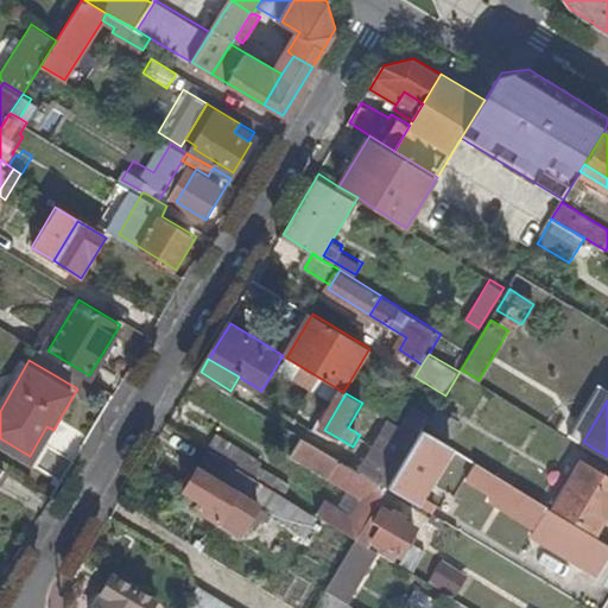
[(400,426),(419,437),(424,430),(432,415),(415,404),(400,426)]
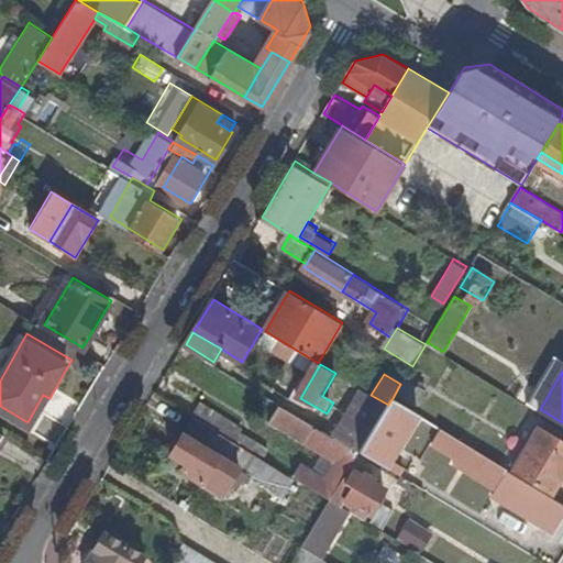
[(400,384),(393,398),(416,412),(417,412),(430,392),(406,376),(400,384)]
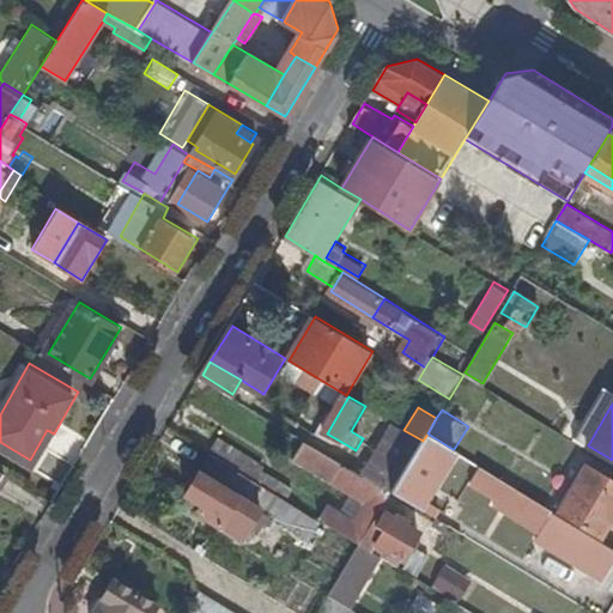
[(392,492),(423,441),(404,430),(396,425),(366,477),(392,492)]
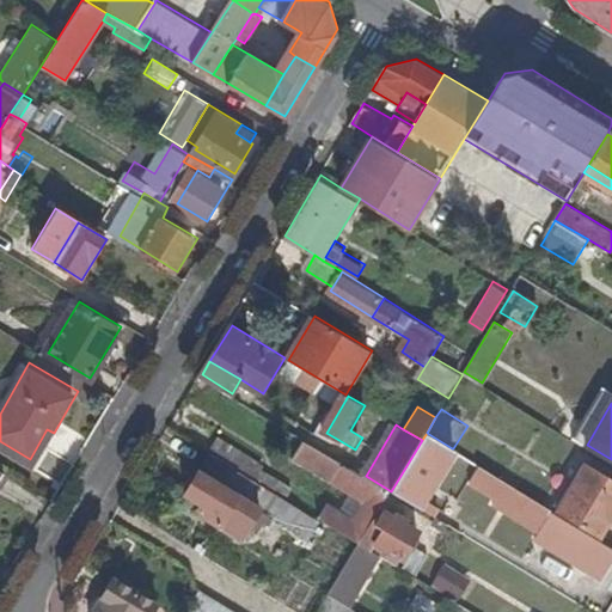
[(47,429),(30,459),(36,463),(54,433),(47,429)]
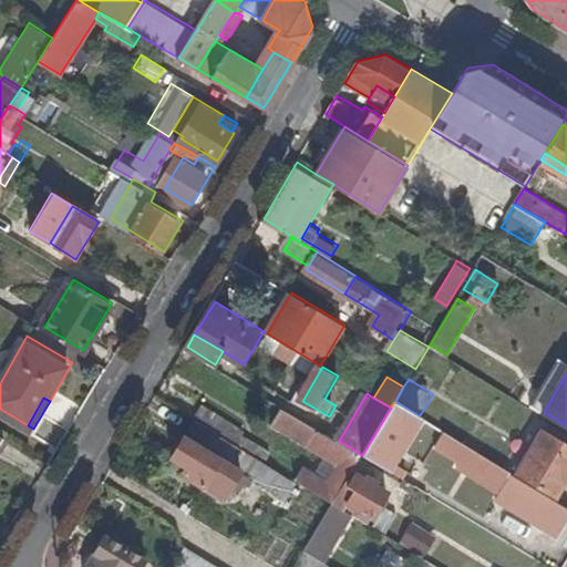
[(419,415),(395,401),(391,408),(362,455),(385,468),(419,415)]
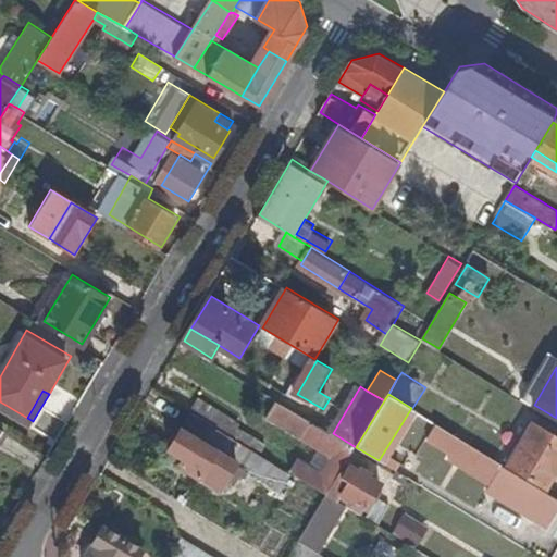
[(201,397),(194,411),(218,426),(226,412),(201,397)]
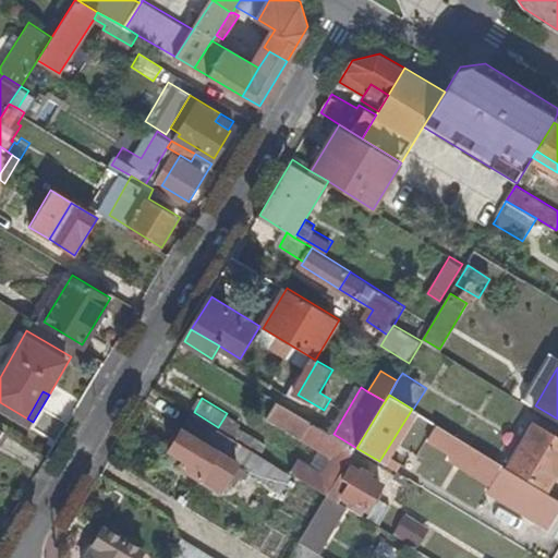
[(334,434),(281,401),(271,419),(330,455),(320,472),(304,462),(296,475),(328,495),(335,484),(343,470),(356,448),(334,434)]
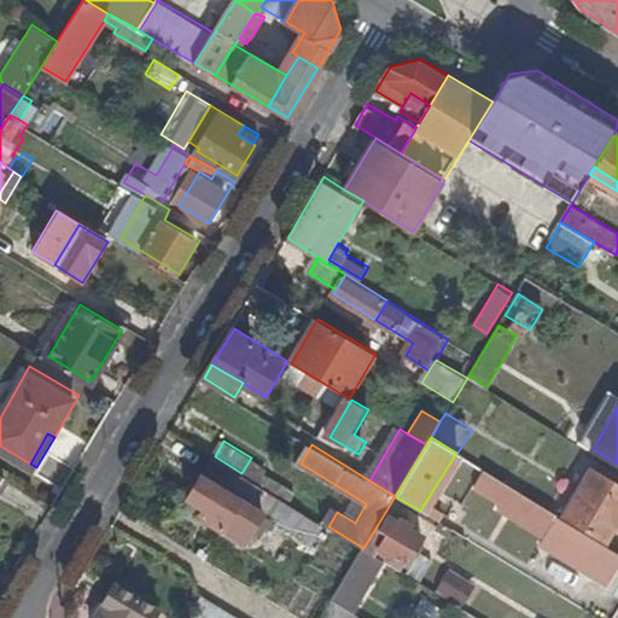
[(242,473),(215,456),(190,497),(213,512),(208,520),(246,544),(255,531),(264,537),(268,531),(274,535),(280,525),(312,544),(325,524),(302,509),(279,495),(242,473)]
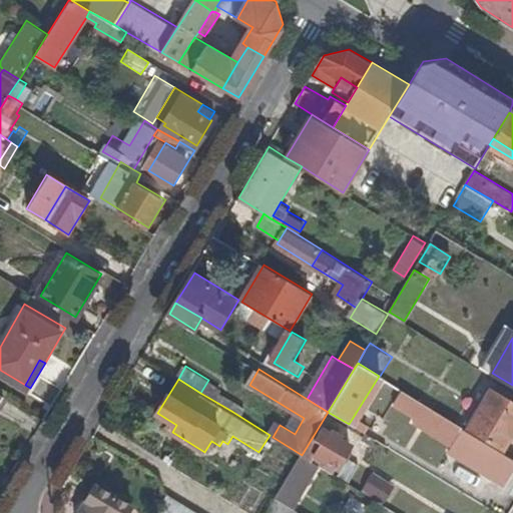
[(512,401),(491,389),(468,428),(503,449),(512,431),(512,401)]
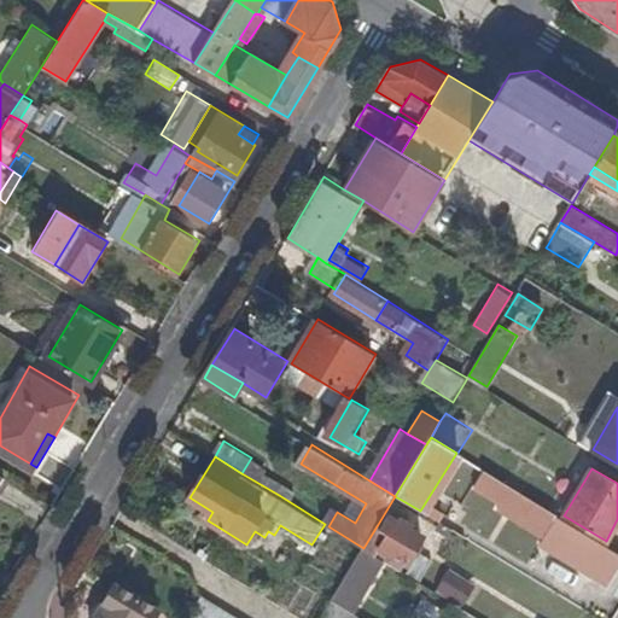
[(503,500),(512,485),(485,470),(477,485),(503,500)]
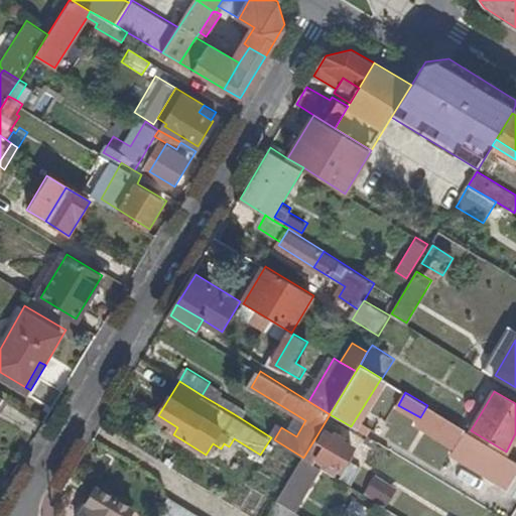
[(238,405),(233,413),(252,425),(258,417),(238,405)]
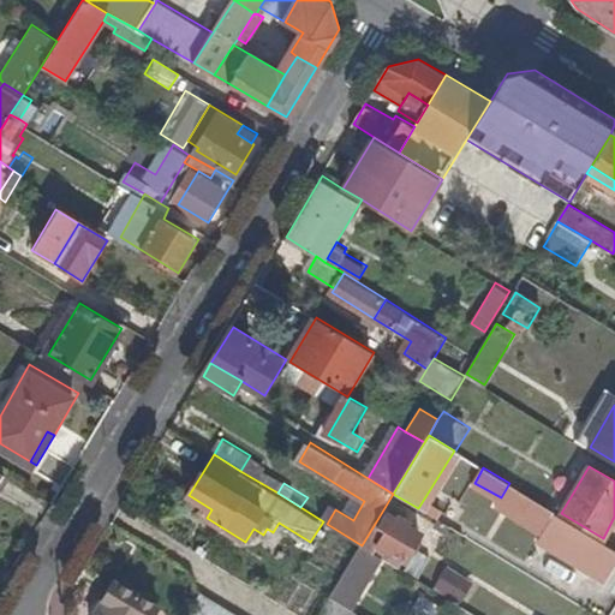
[(542,530),(554,509),(509,483),(501,497),(497,503),(542,530)]
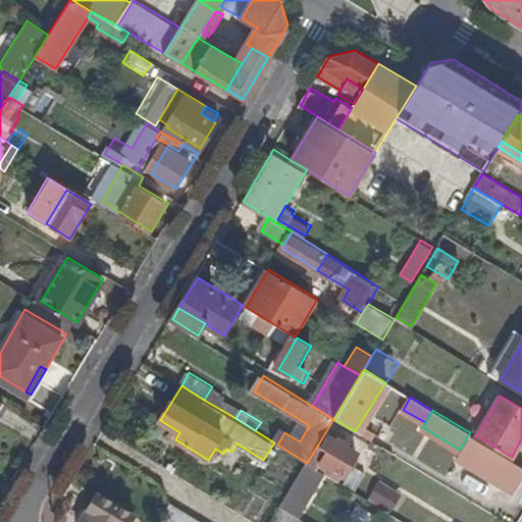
[(476,435),(470,432),(460,450),(457,456),(515,490),(521,477),(521,462),(512,457),(476,435)]
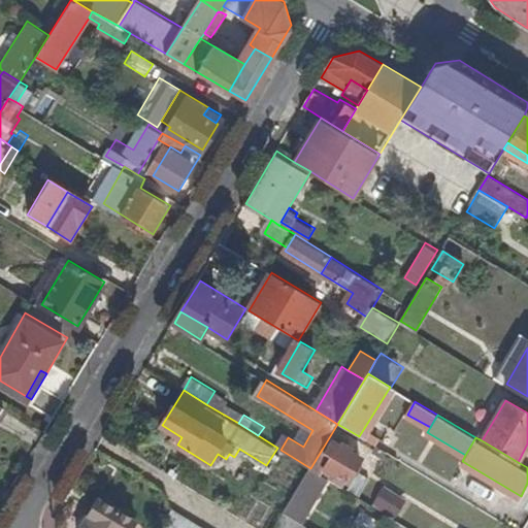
[(325,444),(317,458),(327,464),(335,451),(325,444)]
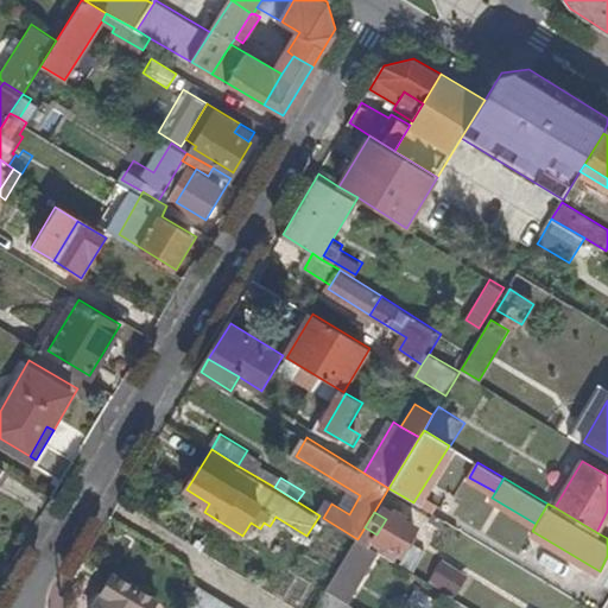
[(386,519),(377,534),(375,538),(400,553),(415,530),(390,514),(386,519)]
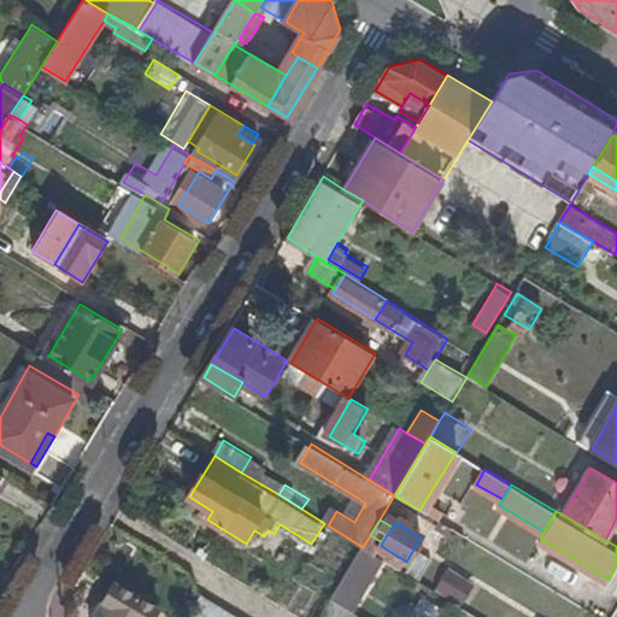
[(363,547),(331,598),(352,611),(385,559),(363,547)]
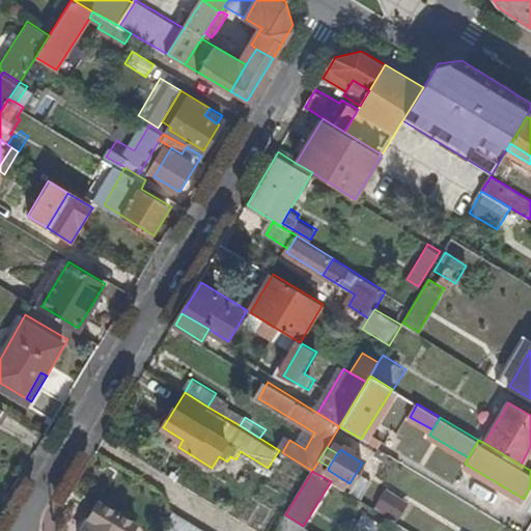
[(386,487),(374,507),(398,521),(410,501),(386,487)]
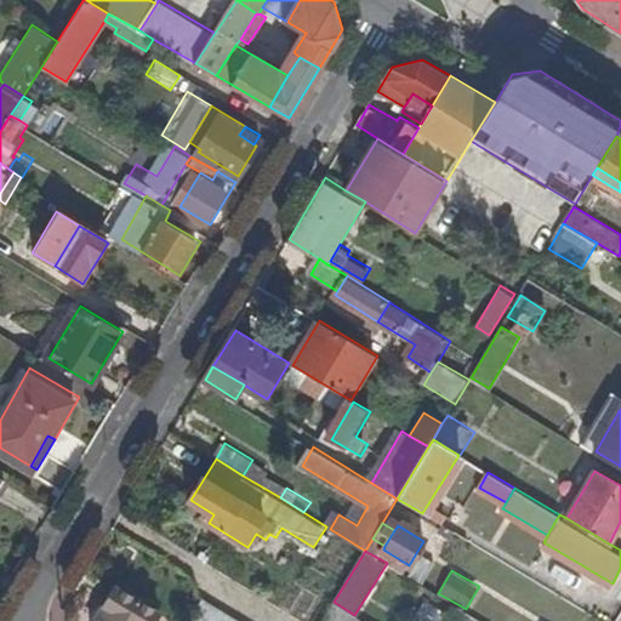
[(155,620),(163,610),(118,582),(93,620),(155,620)]
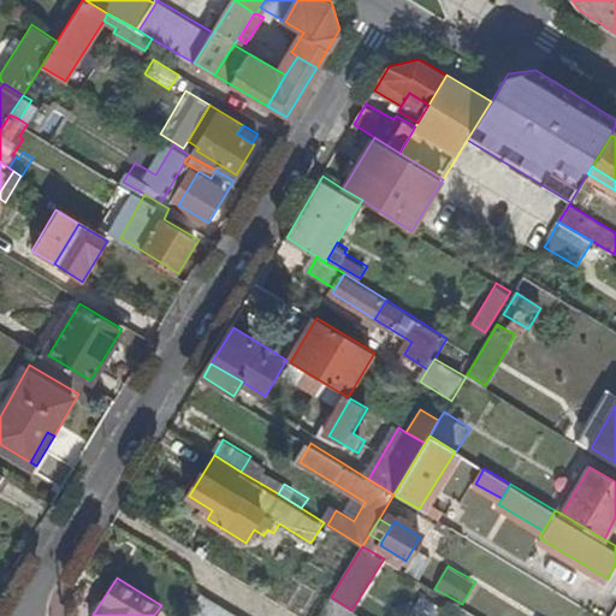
[(242,615),(199,588),(181,615),(242,615)]
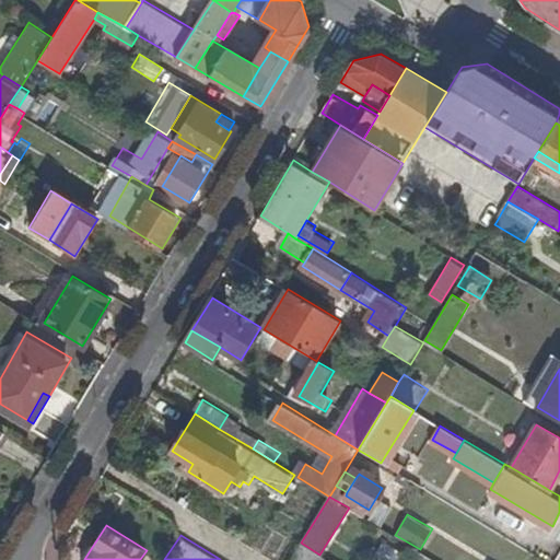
[(329,559),(319,555),(301,543),(290,559),(329,559)]
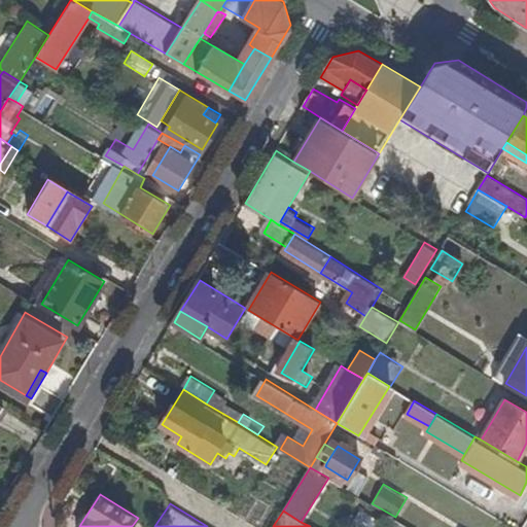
[(355,526),(373,526),(376,523),(360,512),(351,524),(355,526)]
